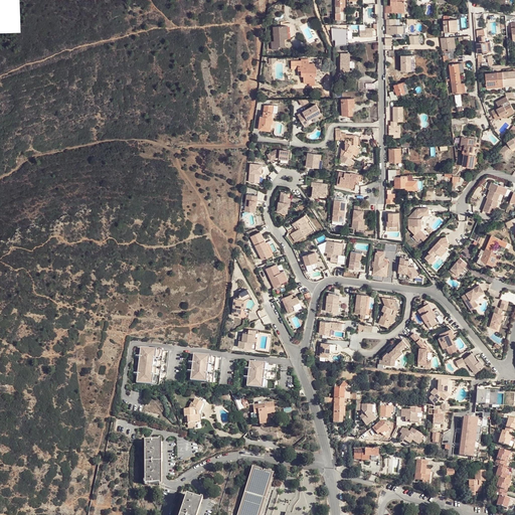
[(344,0),(335,0),(335,22),(340,22),(340,20),(345,20),(344,0)]
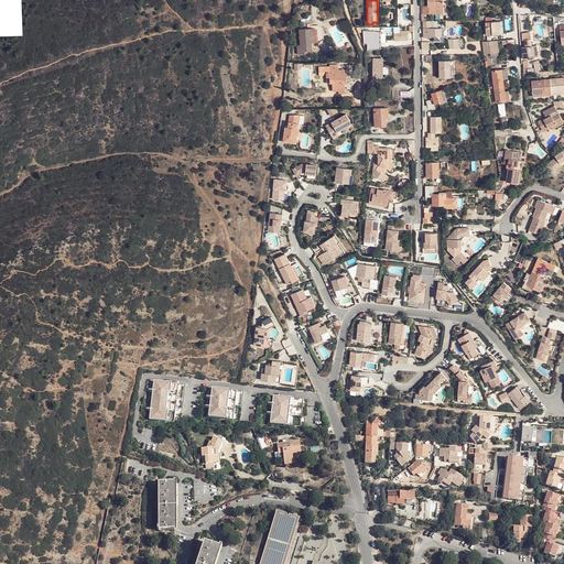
[(436,0),(426,0),(427,4),(422,6),(423,13),(425,13),(429,13),(429,10),(435,10),(435,8),(437,8),(436,0)]
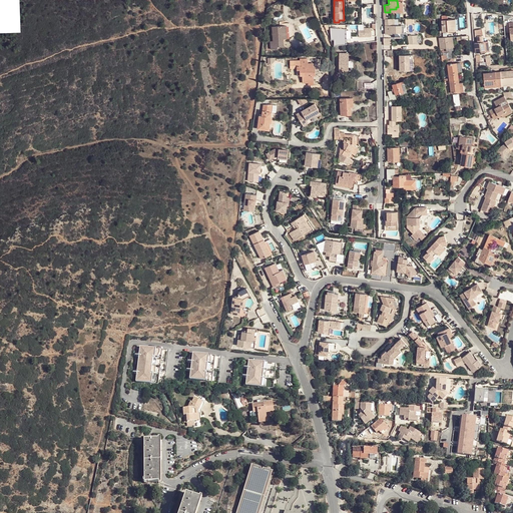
[(387,18),(386,18),(385,33),(390,33),(391,33),(393,32),(394,32),(394,25),(391,25),(391,18),(387,18)]
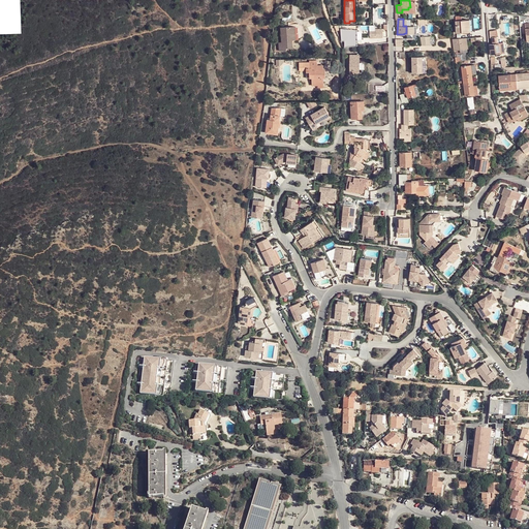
[(457,33),(465,32),(465,29),(468,28),(467,20),(456,21),(457,33)]
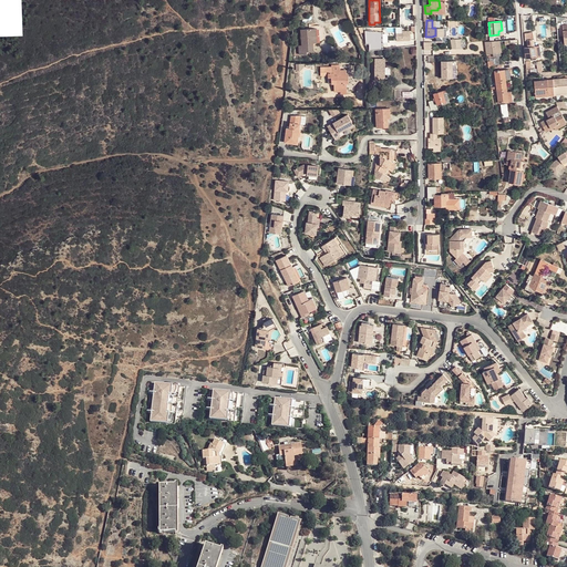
[(317,27),(301,28),(301,42),(299,43),(298,52),(307,52),(307,50),(313,50),(313,42),(317,41),(317,27)]
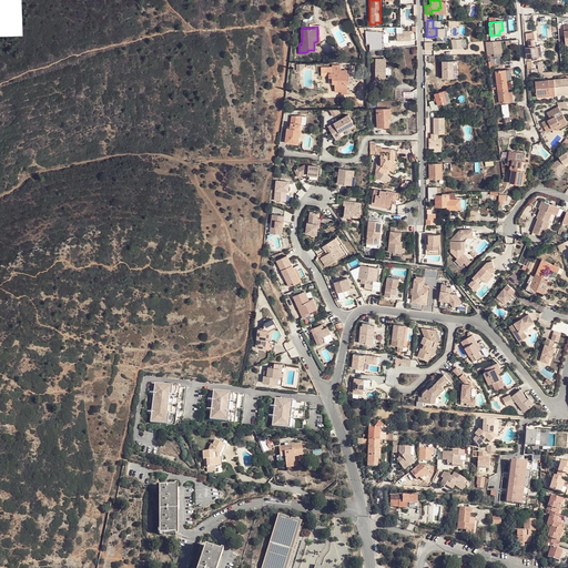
[(411,38),(411,29),(406,29),(406,31),(402,31),(393,31),(393,38),(411,38)]
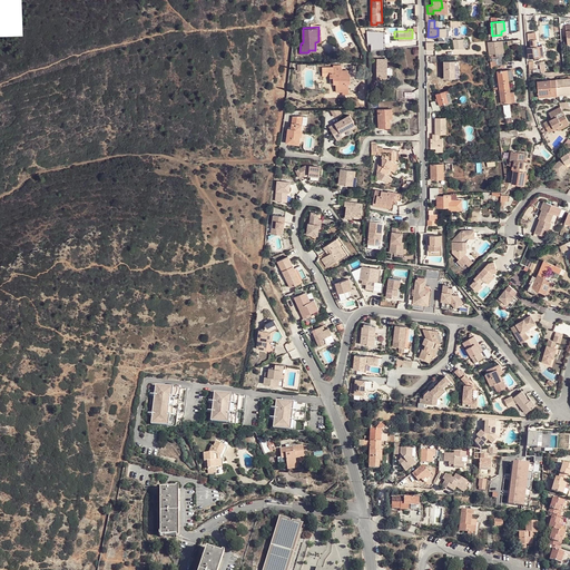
[(379,50),(377,31),(366,31),(366,37),(367,37),(367,43),(371,45),(371,50),(371,51),(379,50)]
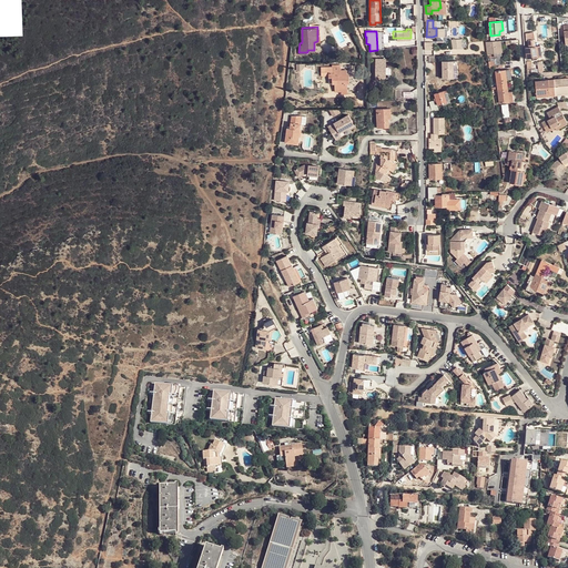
[(525,41),(526,47),(535,46),(534,39),(533,32),(525,33),(524,41),(525,41)]
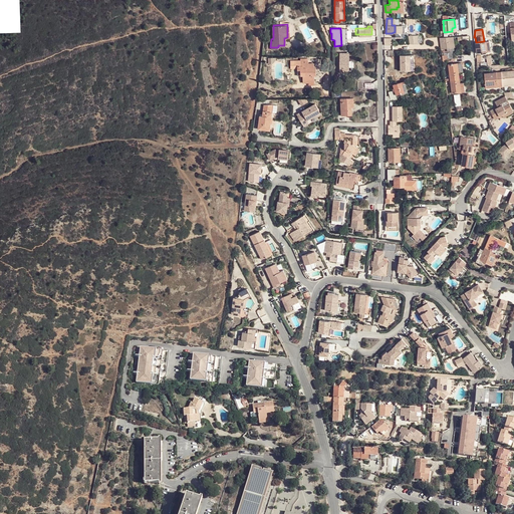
[(453,36),(443,37),(443,42),(442,42),(442,48),(454,47),(453,36)]
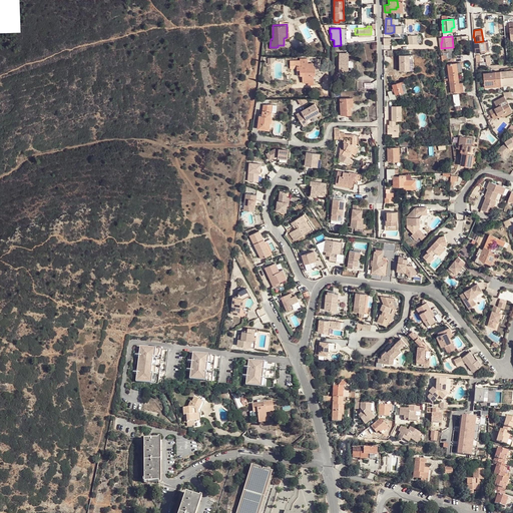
[(483,41),(475,42),(474,42),(475,53),(489,51),(487,41),(483,41)]
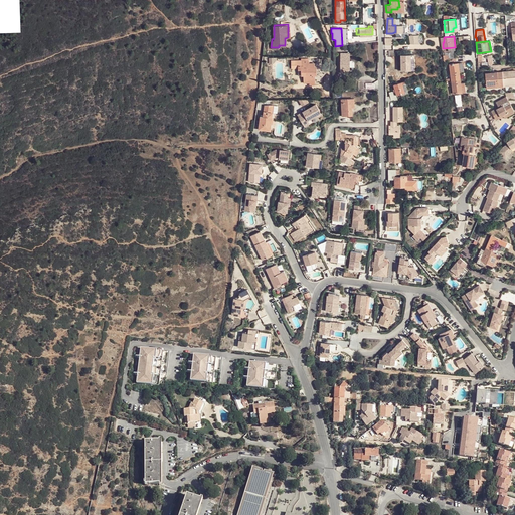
[(349,52),(340,53),(340,72),(344,72),(344,70),(349,70),(349,52)]
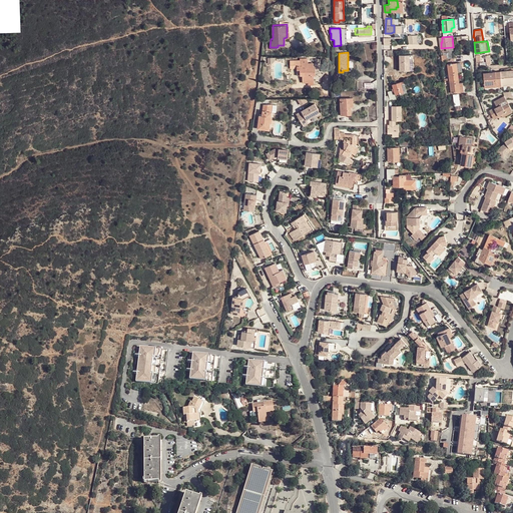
[(399,55),(399,60),(401,60),(401,65),(399,65),(399,71),(409,70),(409,55),(399,55)]
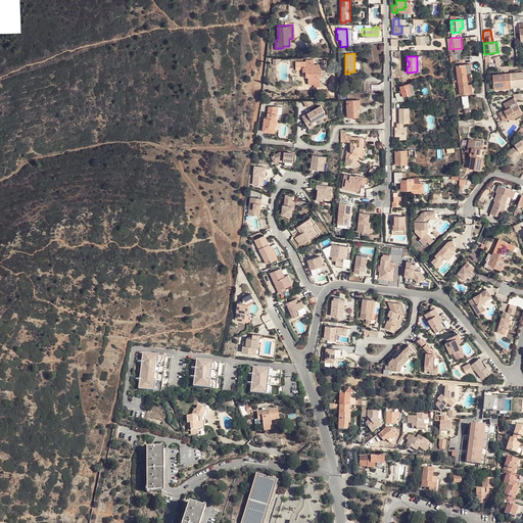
[(314,62),(307,62),(307,69),(312,69),(312,77),(308,77),(308,85),(315,85),(315,82),(320,82),(320,77),(321,77),(321,68),(319,68),(319,64),(314,64),(314,62)]
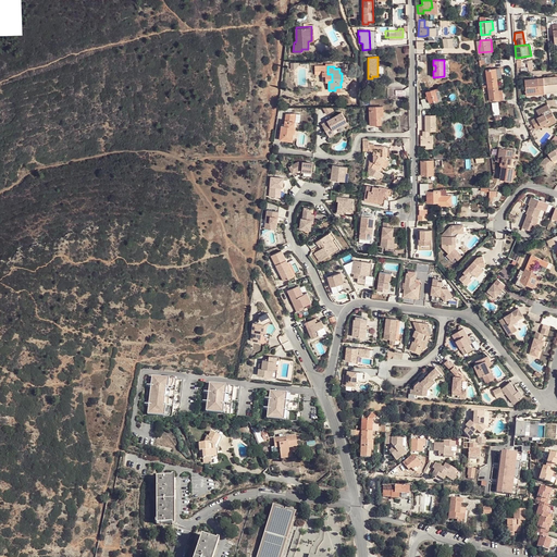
[(496,78),(495,69),(485,69),(487,85),(497,84),(496,78)]
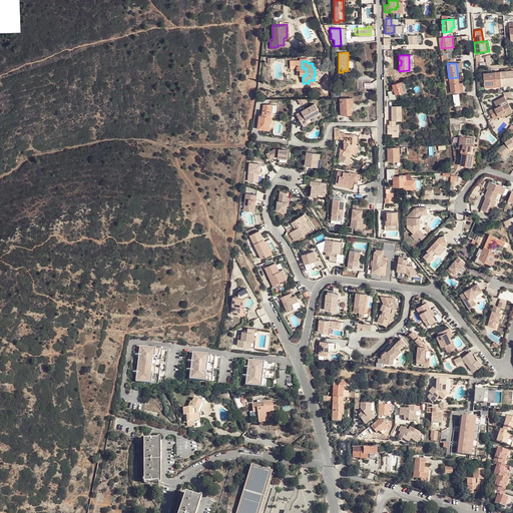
[(503,70),(499,71),(500,84),(512,82),(512,69),(506,70),(507,73),(504,73),(503,70)]
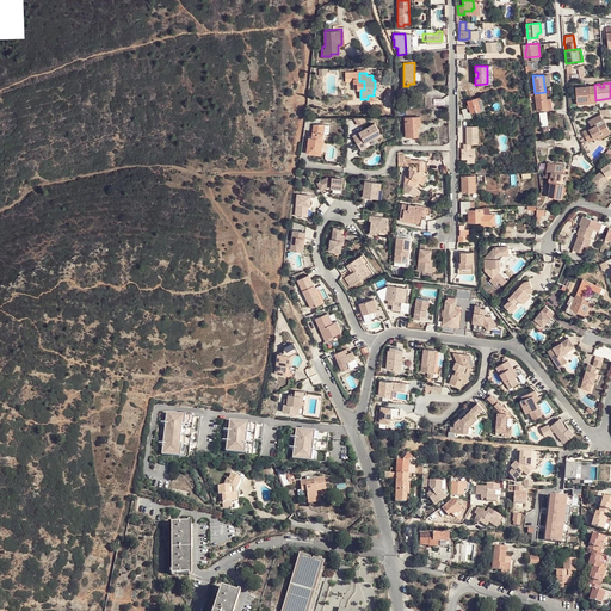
[(596,100),(594,85),(574,86),(576,102),(596,100)]
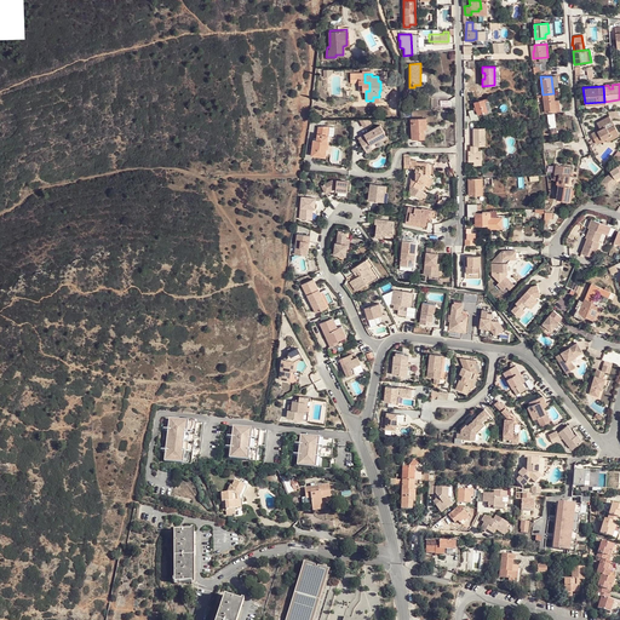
[(554,101),(554,93),(543,95),(544,113),(555,112),(554,101)]
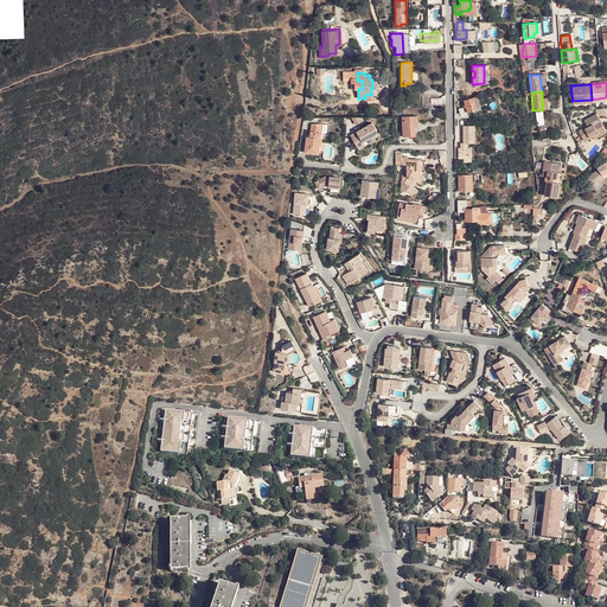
[(473,96),(464,98),(467,110),(477,108),(473,96)]
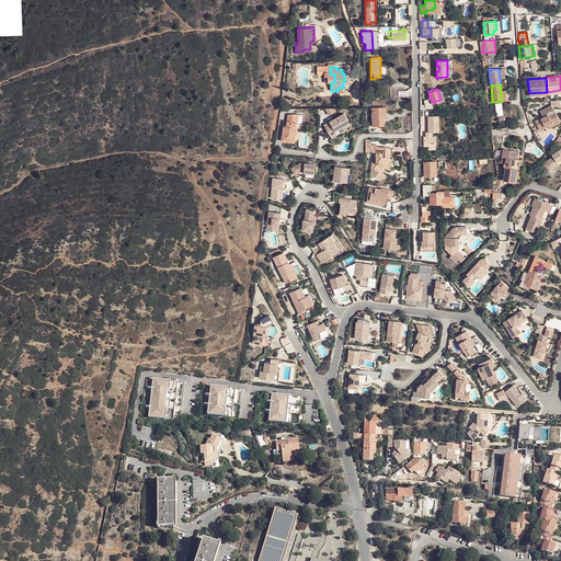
[(420,105),(420,110),(433,110),(432,105),(428,99),(424,100),(424,102),(424,105),(420,105)]
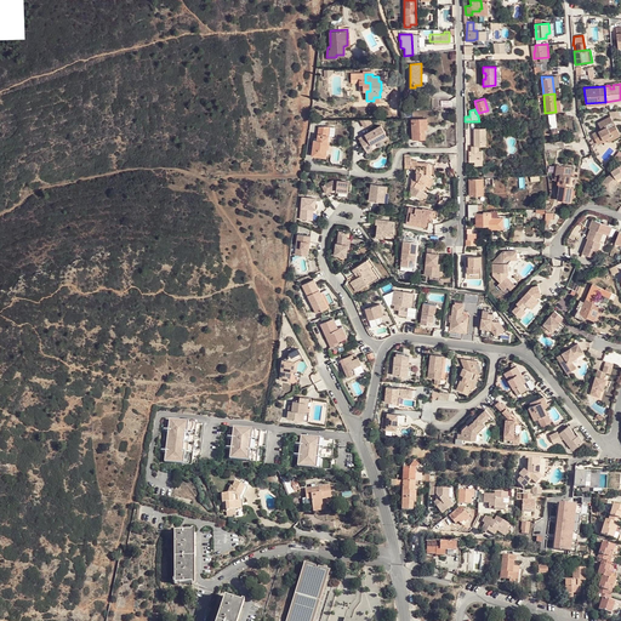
[(592,135),(597,143),(605,138),(607,141),(611,137),(611,136),(619,132),(615,125),(608,129),(605,125),(611,121),(609,117),(598,123),(600,130),(598,132),(597,131),(592,135)]
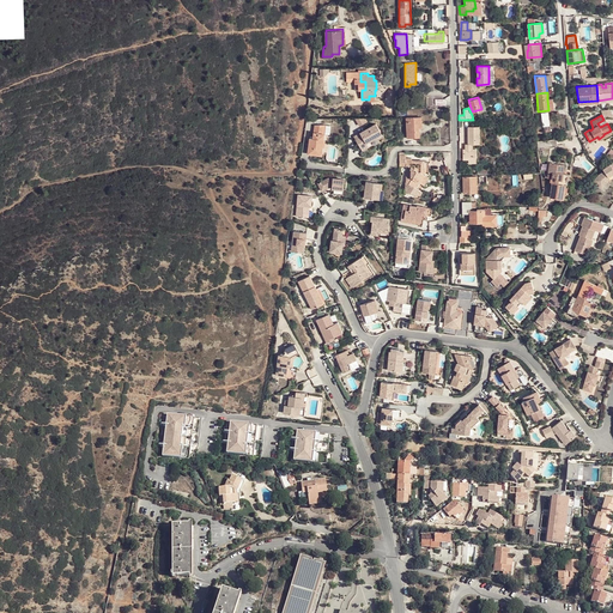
[(422,117),(406,117),(407,138),(419,138),(419,129),(422,128),(422,117)]
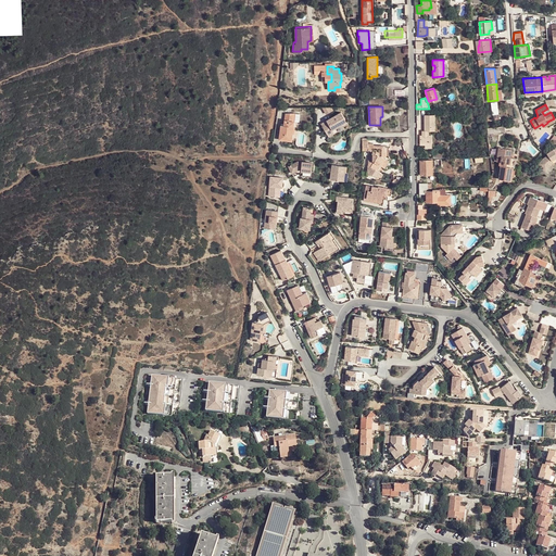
[(333,130),(349,122),(342,112),(321,125),(329,137),(336,134),(333,130)]
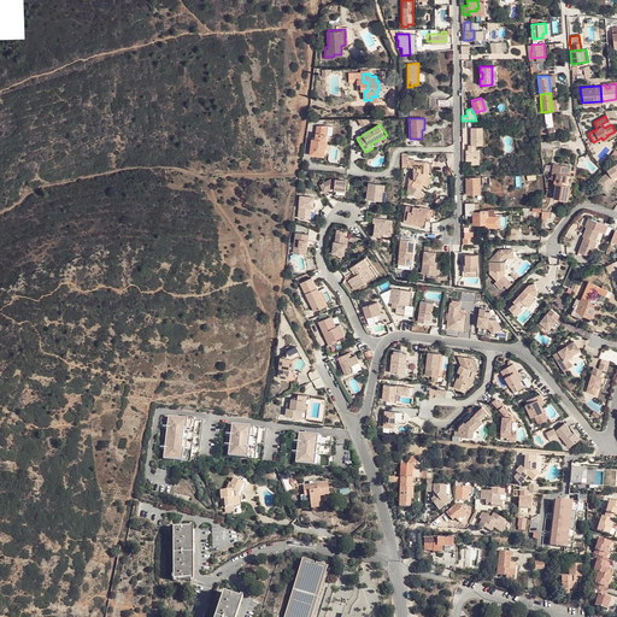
[(315,140),(311,144),(309,154),(316,156),(316,154),(324,156),(324,150),(325,144),(327,137),(325,137),(327,128),(317,127),(315,140)]
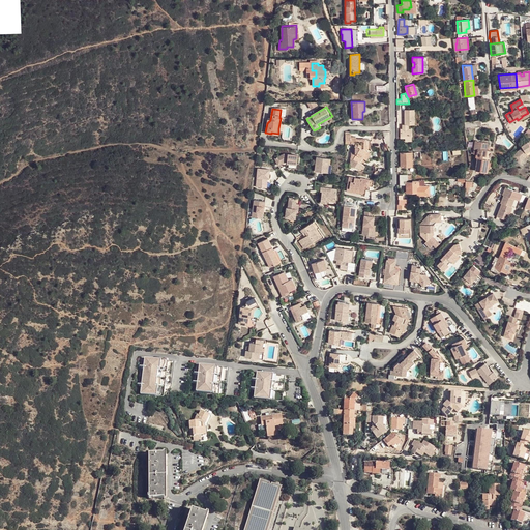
[(405,109),(405,116),(406,117),(409,119),(412,124),(413,125),(414,125),(414,109),(405,109)]
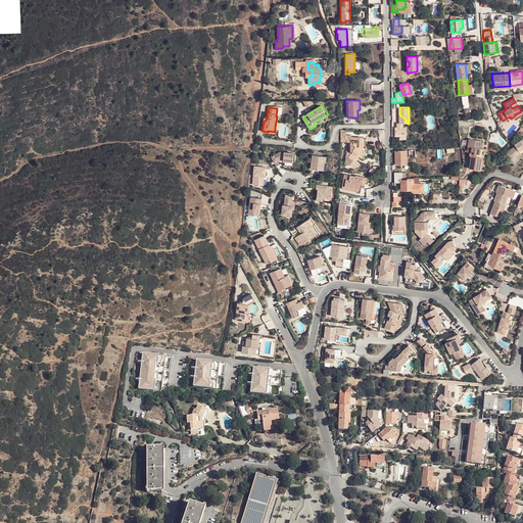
[(515,115),(511,119),(512,121),(522,114),(521,111),(515,114),(515,115)]
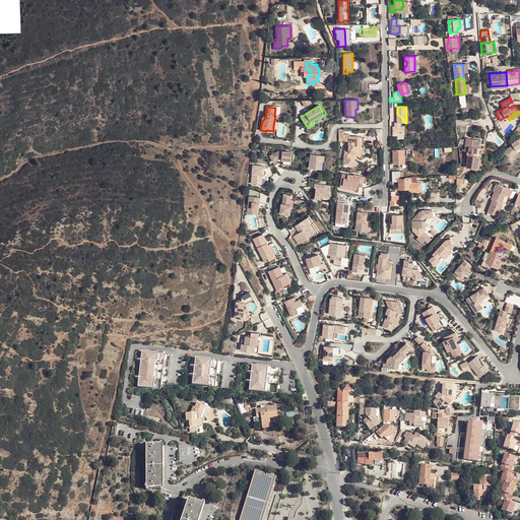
[(327,117),(326,114),(312,122),(314,125),(315,127),(324,122),(322,120),(327,117)]
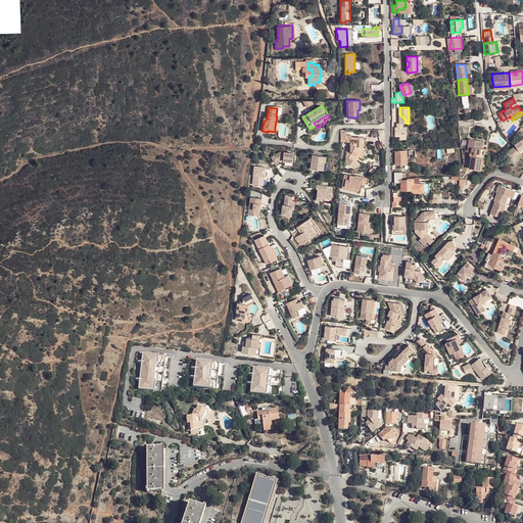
[(400,115),(399,114),(399,123),(399,127),(397,127),(394,128),(394,137),(399,137),(399,140),(407,140),(407,128),(403,128),(403,124),(408,124),(407,123),(403,117),(400,115)]
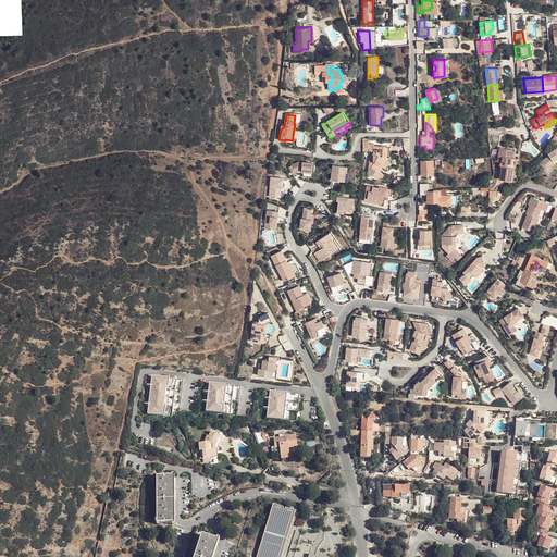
[(368,147),(368,152),(371,152),(370,162),(368,162),(368,166),(378,173),(381,168),(382,168),(386,162),(383,160),(384,159),(384,147),(373,147),(373,145),(367,145),(367,147),(368,147)]
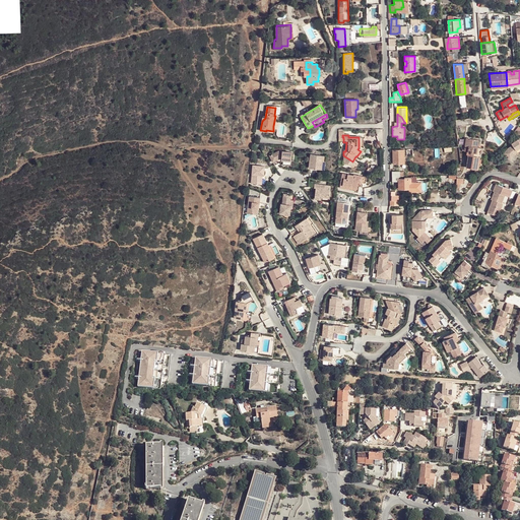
[(514,154),(514,153),(513,151),(516,149),(519,146),(519,137),(512,143),(513,144),(507,148),(507,149),(504,153),(511,158),(514,154)]
